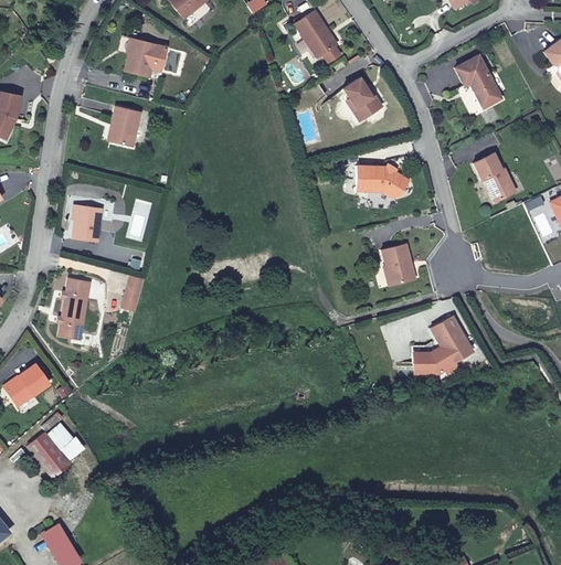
[(175,0),(172,2),(187,19),(208,0),(175,0)]
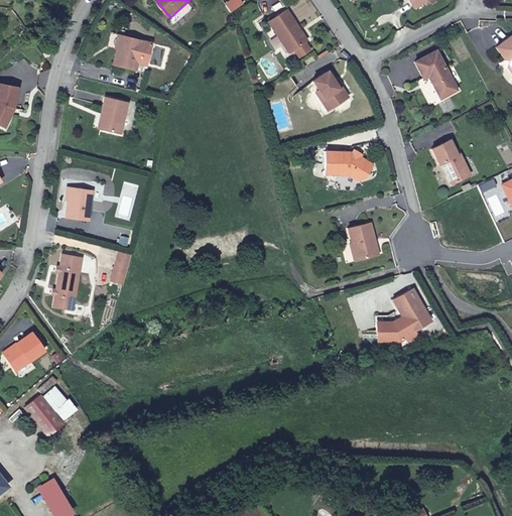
[(243,0),(236,0),(228,6),(233,12),(245,4),(243,0)]
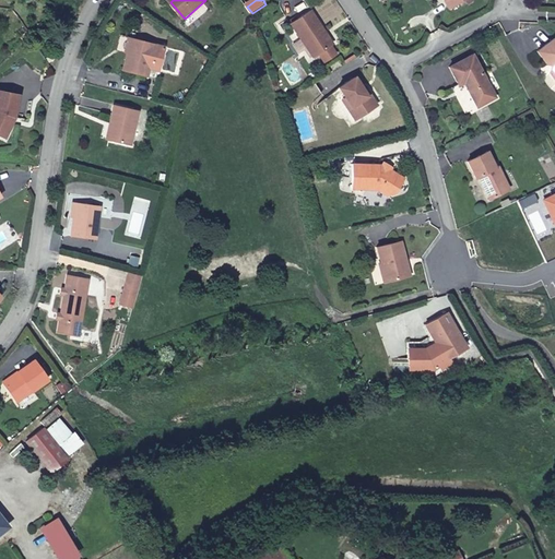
[(444,0),(453,13),(455,12),(458,10),(473,0),(444,0)]
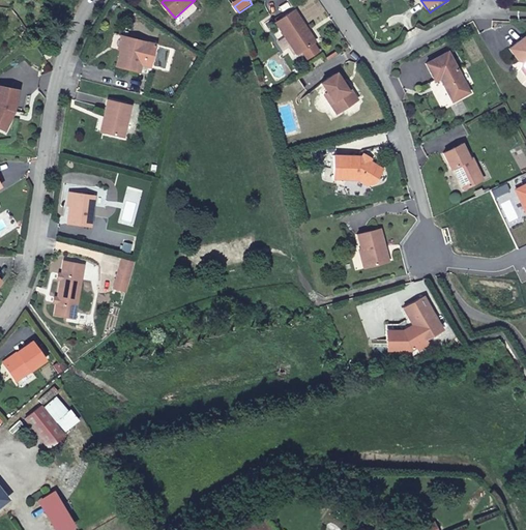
[(279,21),(299,53),(305,50),(311,58),(321,51),(316,42),(309,31),(311,30),(297,9),(295,10),(279,21)]
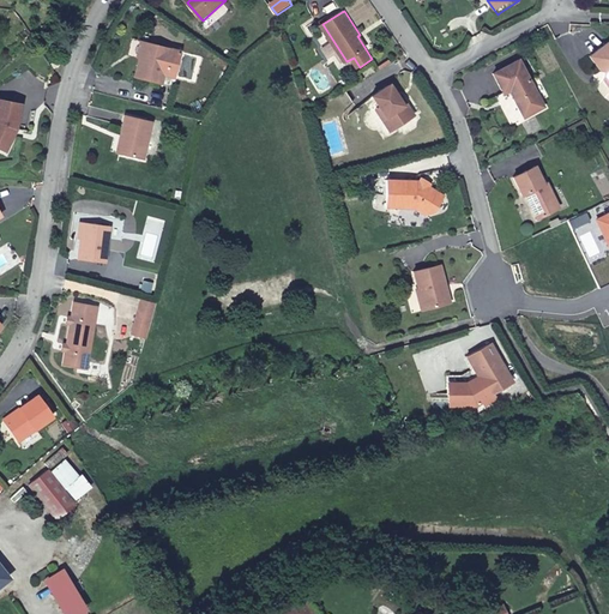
[(148,42),(138,79),(166,85),(168,76),(178,77),(184,52),(148,42)]
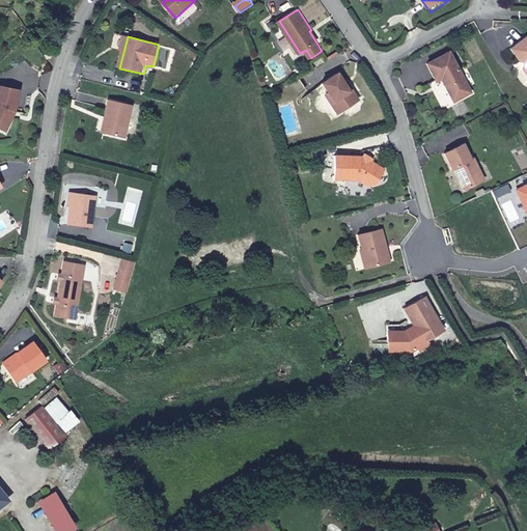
[(526,36),(511,47),(522,59),(526,60),(526,36)]
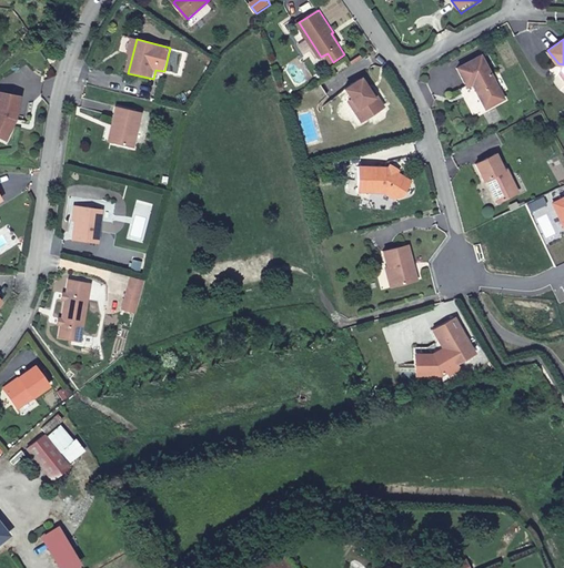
[(505,95),(483,52),(459,64),(467,82),(461,85),(473,111),(486,105),(505,95)]
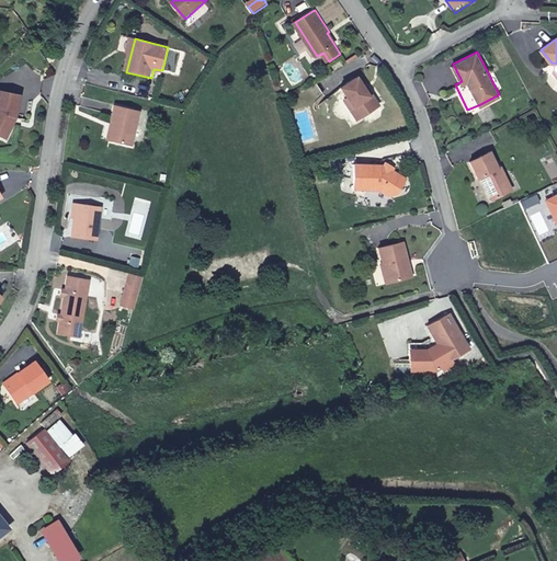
[(57,55),(49,59),(54,65),(60,60),(57,55)]
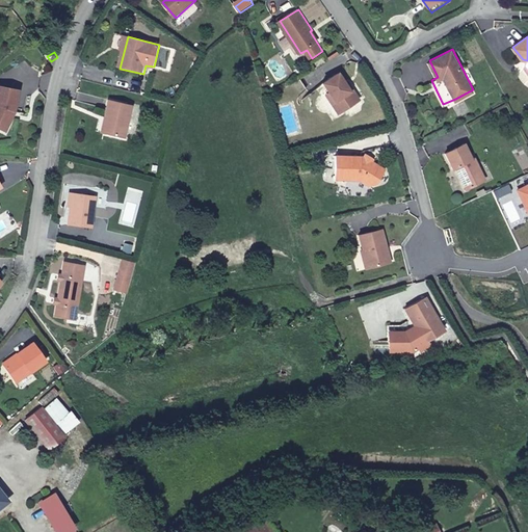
[(143,74),(152,76),(154,67),(146,65),(143,74)]
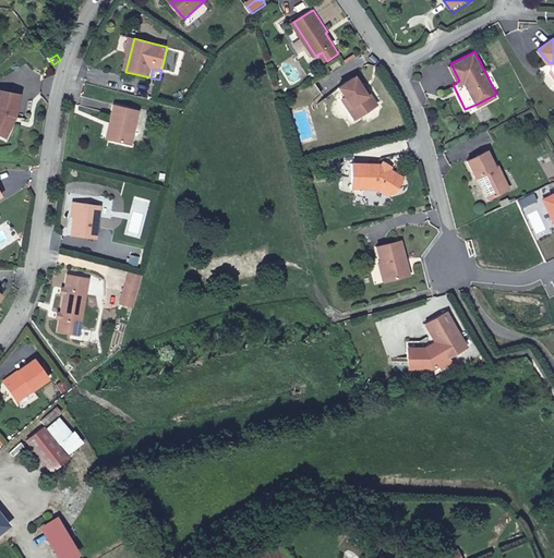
[(346,94),(348,98),(353,106),(350,108),(357,119),(360,117),(376,107),(358,76),(341,86),(346,94)]
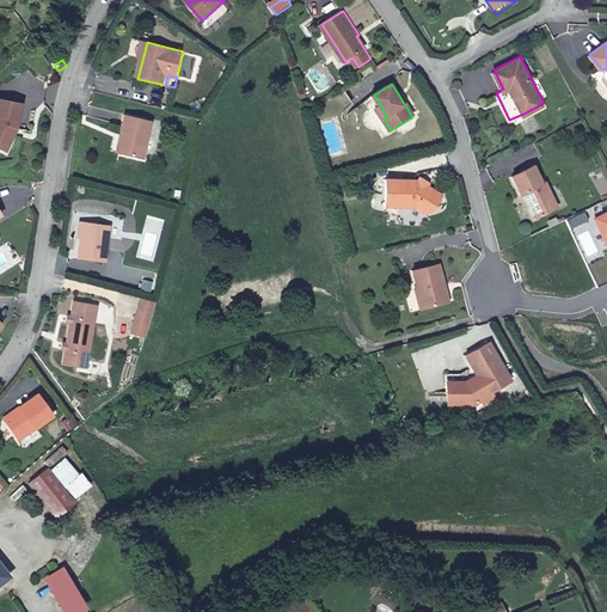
[(20,129),(26,104),(1,98),(0,105),(0,146),(10,152),(14,142),(18,128),(20,129)]
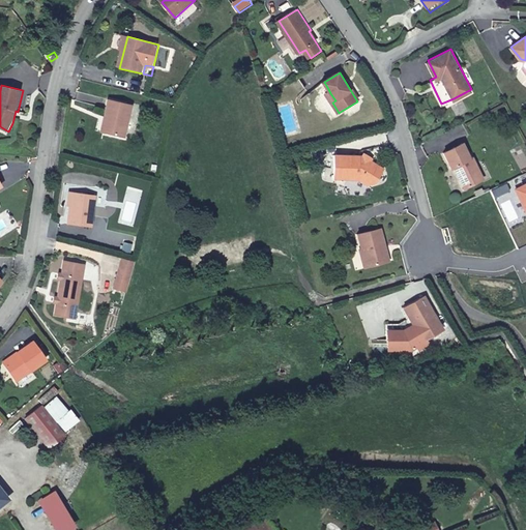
[(275,99),(269,102),(271,108),(279,105),(275,99)]
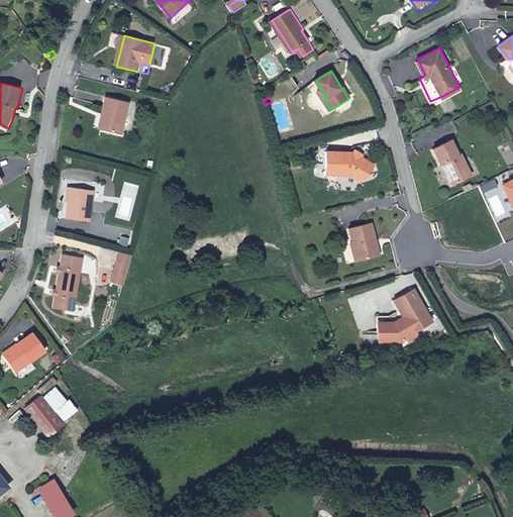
[(126,119),(129,104),(107,99),(104,115),(105,115),(102,130),(122,134),(126,119)]
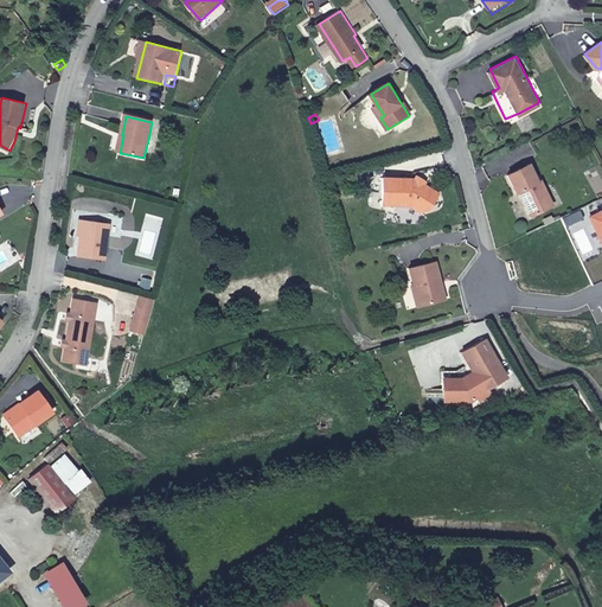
[(544,196),(551,192),(542,176),(539,178),(531,160),(510,171),(519,190),(522,189),(533,213),(549,206),(544,196)]
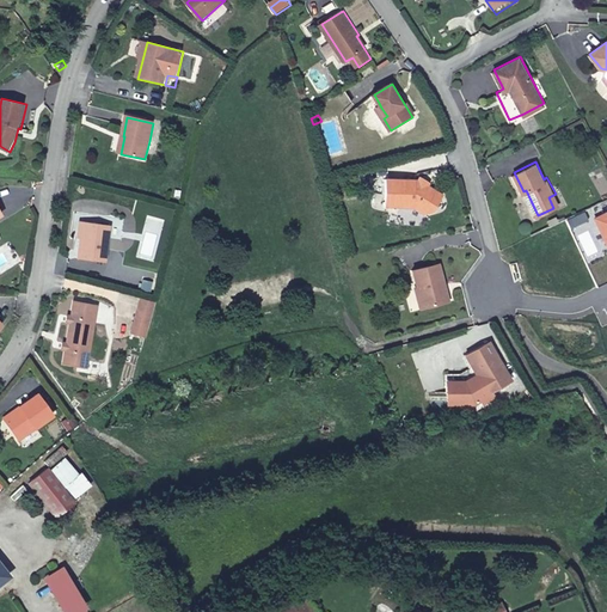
[(387,207),(415,207),(415,208),(425,215),(435,212),(446,195),(430,185),(429,187),(421,187),(421,178),(417,178),(388,178),(387,207)]
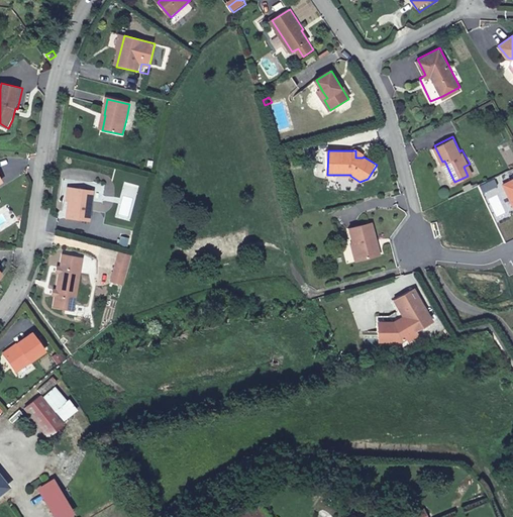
[(474,173),(470,164),(464,167),(468,176),(474,173)]
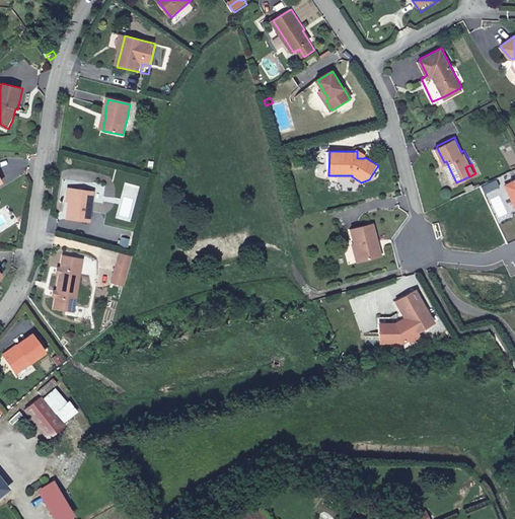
[(514,180),(506,186),(514,204),(514,180)]
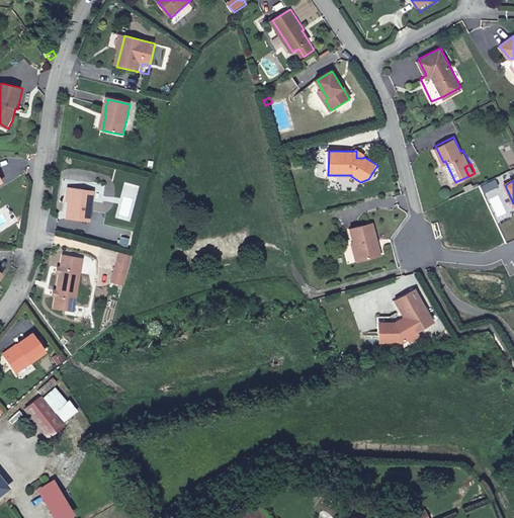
[(72,189),(67,219),(90,222),(93,192),(85,191),(72,189)]
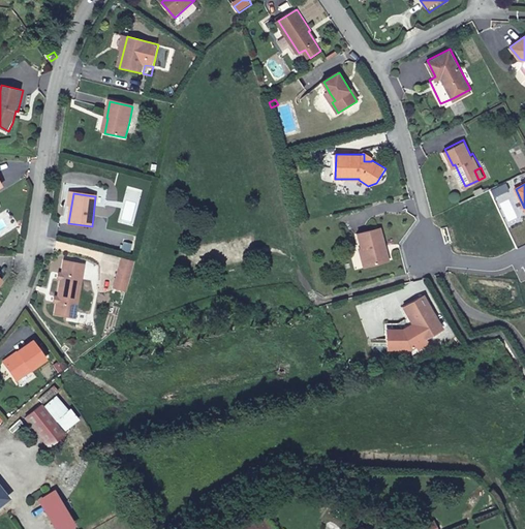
[(361,234),(368,267),(392,260),(383,228),(361,234)]
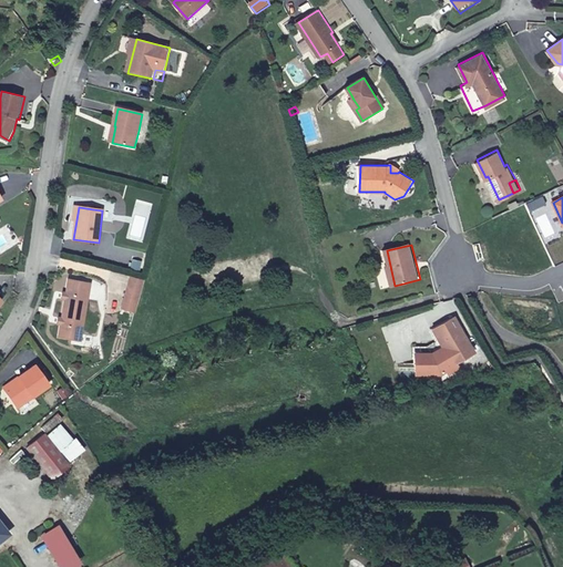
[(70,280),(67,295),(65,301),(62,318),(60,326),(58,337),(80,341),(91,285),(70,280)]
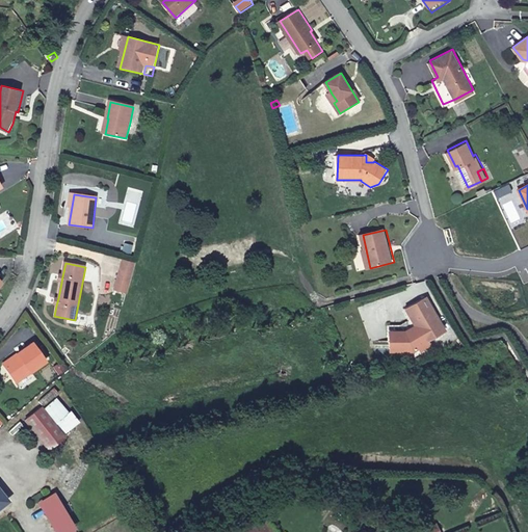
[(130,287),(136,266),(125,263),(122,273),(119,284),(116,293),(127,296),(130,287)]
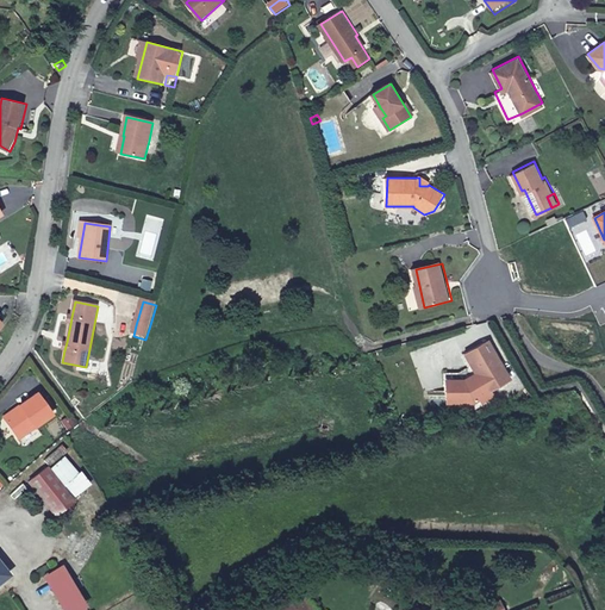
[(510,379),(488,340),(465,354),(471,365),(475,373),(463,380),(451,380),(451,402),(472,402),(479,397),(481,400),(492,394),(490,390),(510,379)]
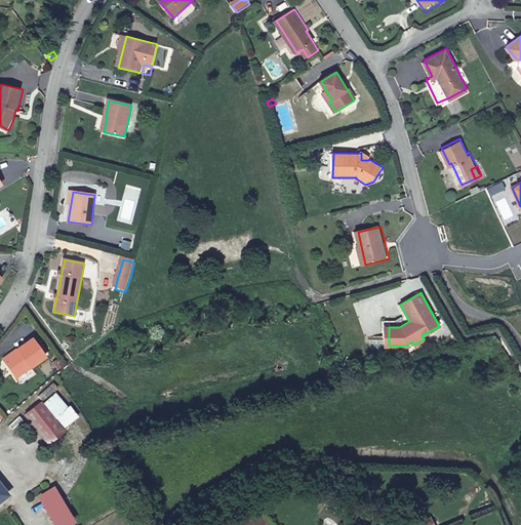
[(399,327),(409,321),(405,314),(397,319),(384,319),(384,346),(389,346),(389,327),(399,327)]
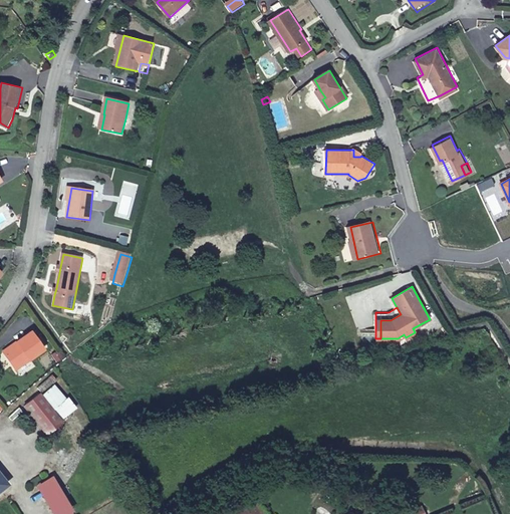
[(46,347),(32,330),(17,341),(19,344),(6,354),(17,369),(44,349),(46,347)]
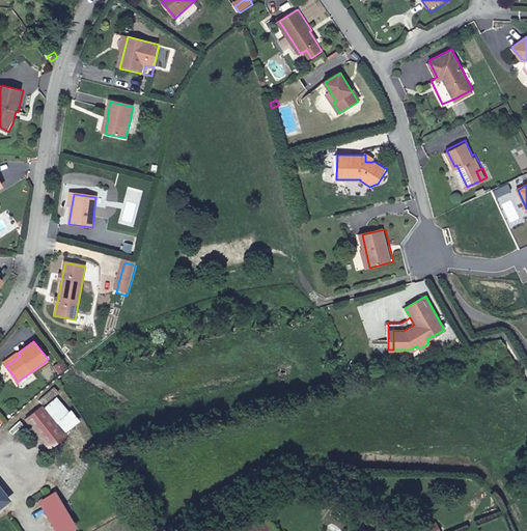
[(72,411),(52,382),(35,396),(43,407),(54,423),(72,411)]
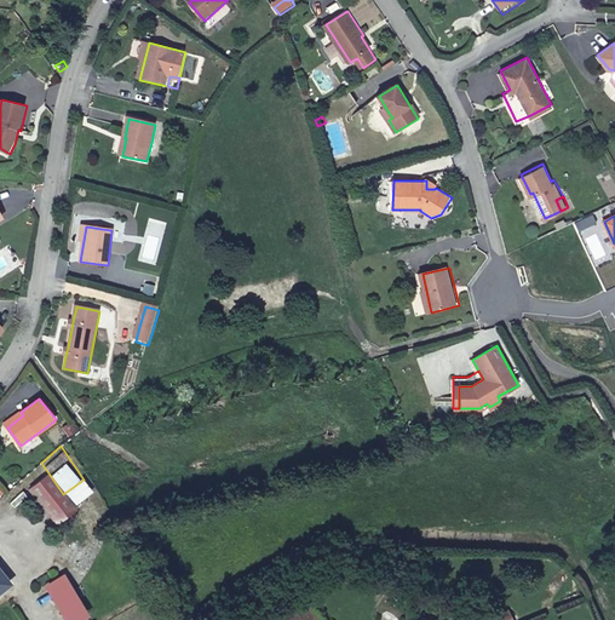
[(63,494),(50,475),(29,489),(55,526),(74,510),(73,506),(92,491),(84,480),(63,494)]
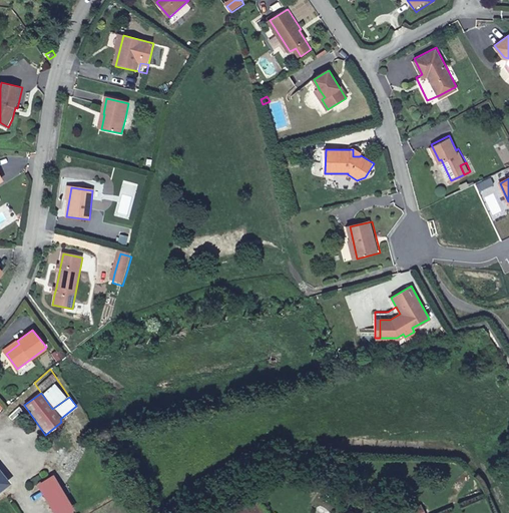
[(0,488),(9,482),(0,470),(0,488)]
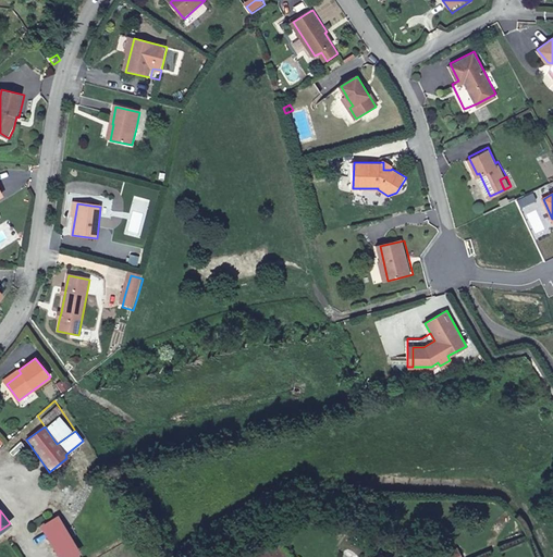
[(69,556),(81,549),(57,511),(39,522),(60,556),(69,556)]
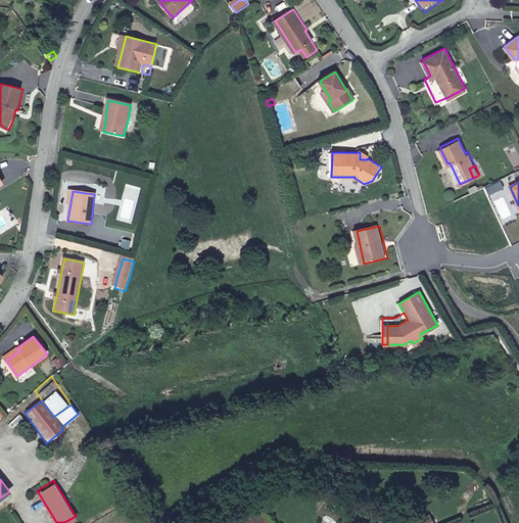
[(391,513),(389,519),(399,522),(402,522),(404,518),(391,513)]
